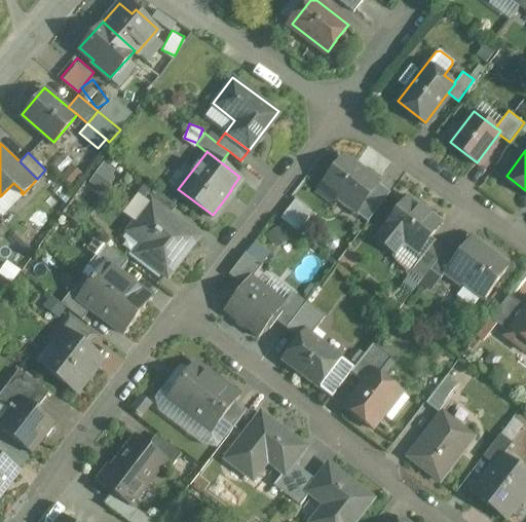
[(360,170),(354,166),(354,165),(342,157),(320,188),(333,198),(338,192),(357,206),(376,180),(362,169),(360,170)]
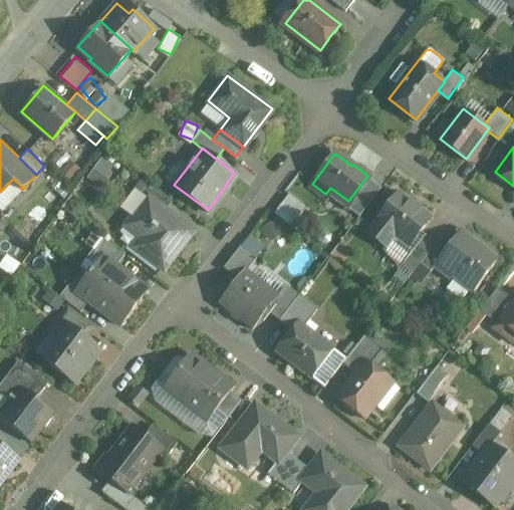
[(101,187),(116,164),(101,155),(87,178),(101,187)]
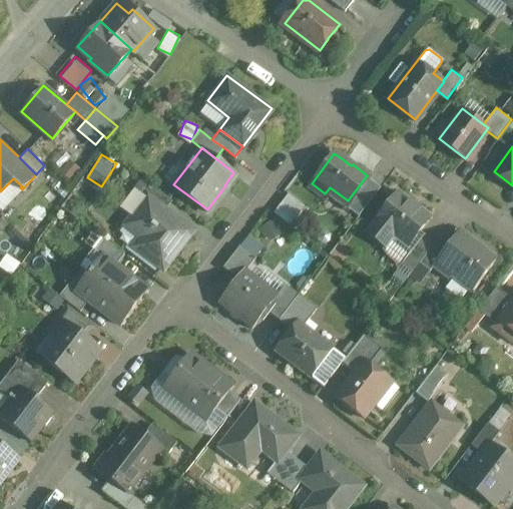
[(366,204),(377,189),(380,185),(368,175),(353,194),(366,204)]
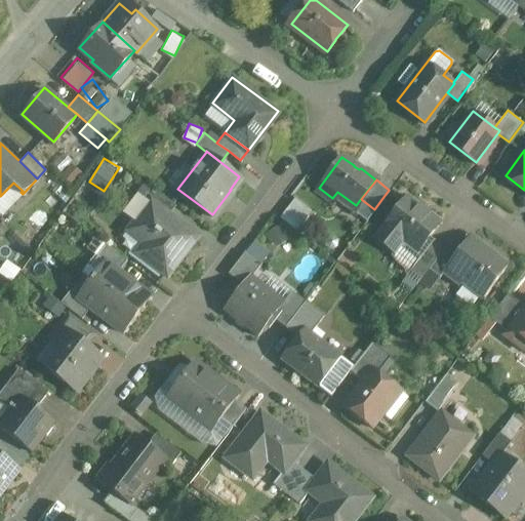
[(168,213),(175,204),(152,186),(144,196),(150,201),(151,200),(168,213)]
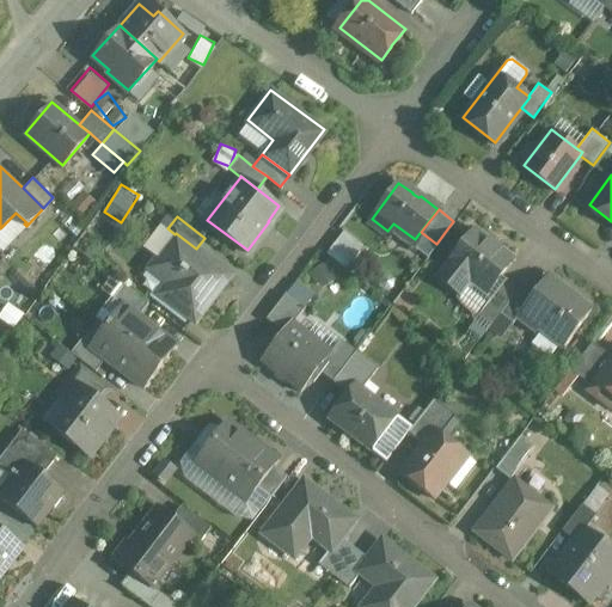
[(344,227),(326,251),(346,264),(363,241),(344,227)]
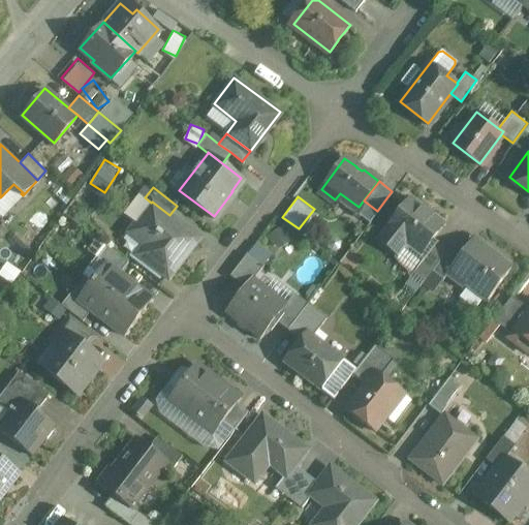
[(410,196),(379,238),(379,239),(397,252),(405,241),(419,252),(443,221),(410,196)]
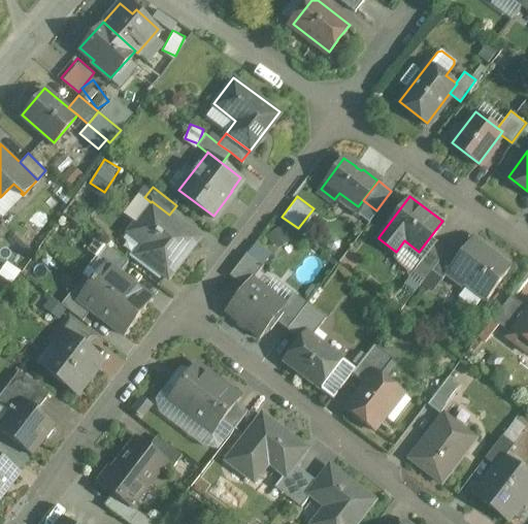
[(129,231),(145,243),(138,253),(167,275),(197,236),(169,215),(152,201),(151,202),(129,231)]
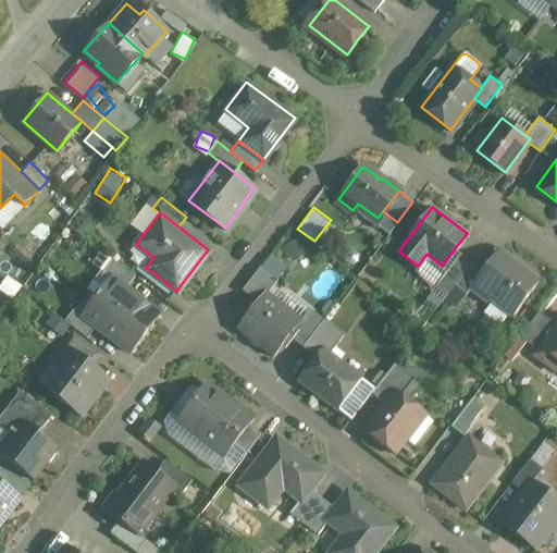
[(9,243),(4,248),(3,249),(1,252),(19,268),(26,259),(9,243)]
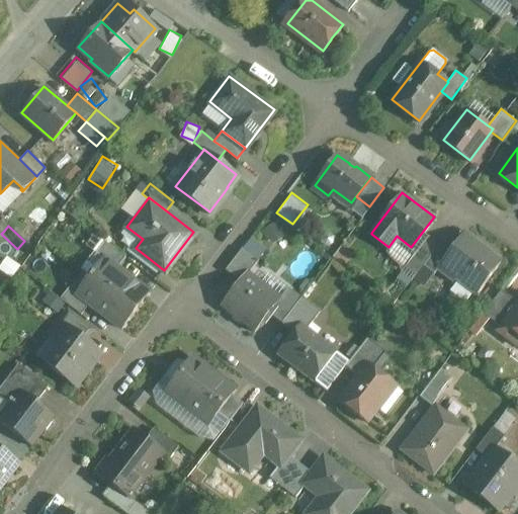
[(439,263),(449,271),(477,291),(501,260),(463,232),(439,263)]
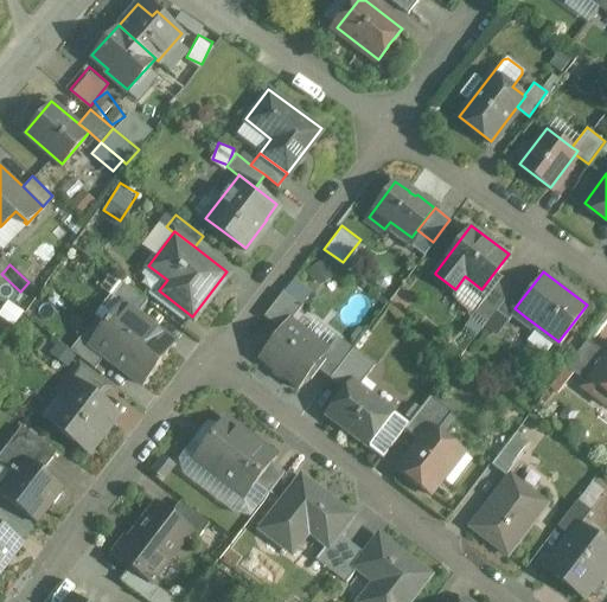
[(502,275),(498,280),(474,311),(486,320),(513,285),(502,275)]
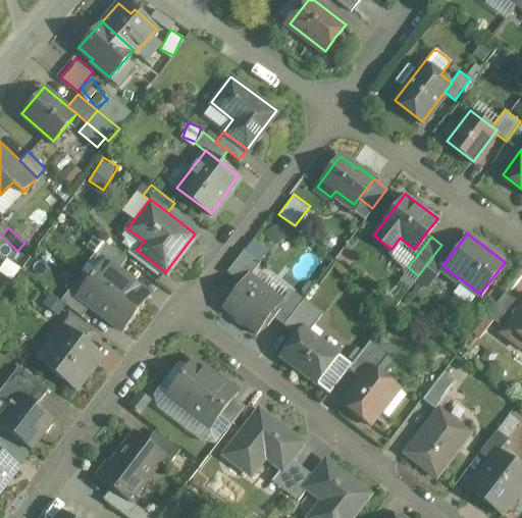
[(125,257),(105,242),(96,253),(104,259),(116,269),(125,257)]
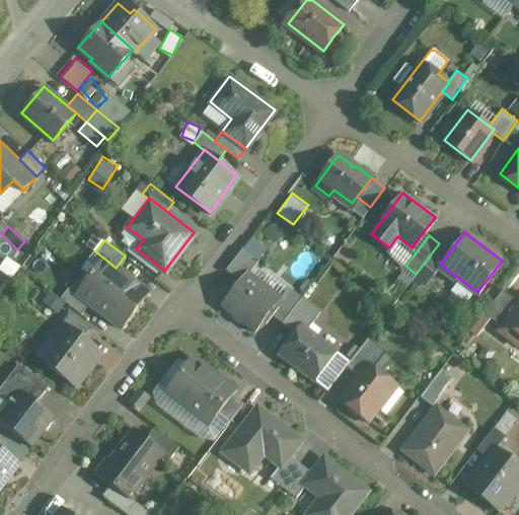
[(449,251),(445,247),(439,243),(424,264),(435,273),(441,265),(440,264),(449,251)]
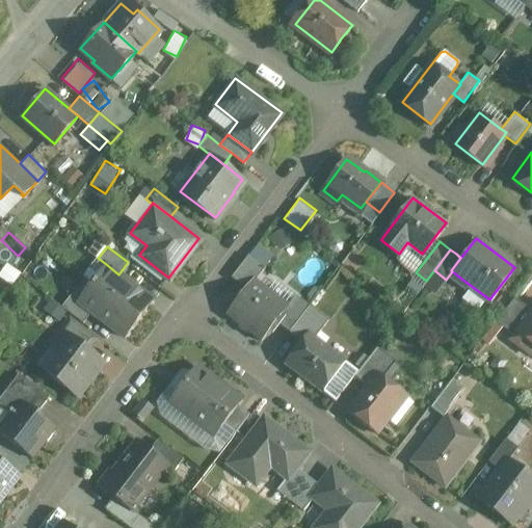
[(248,254),(243,260),(231,275),(246,288),(254,279),(255,279),(264,266),(248,254)]
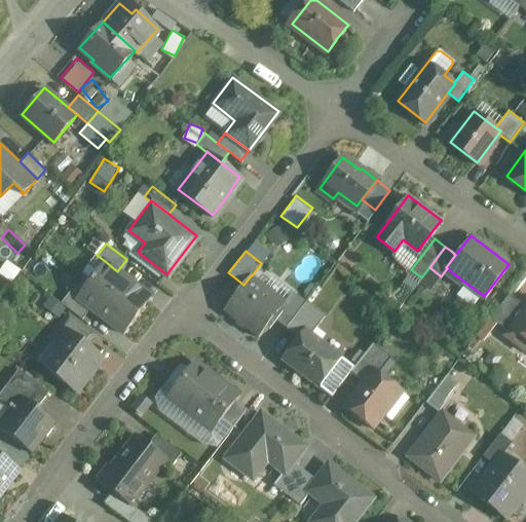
[(105,261),(91,280),(137,313),(150,296),(117,271),(105,261)]
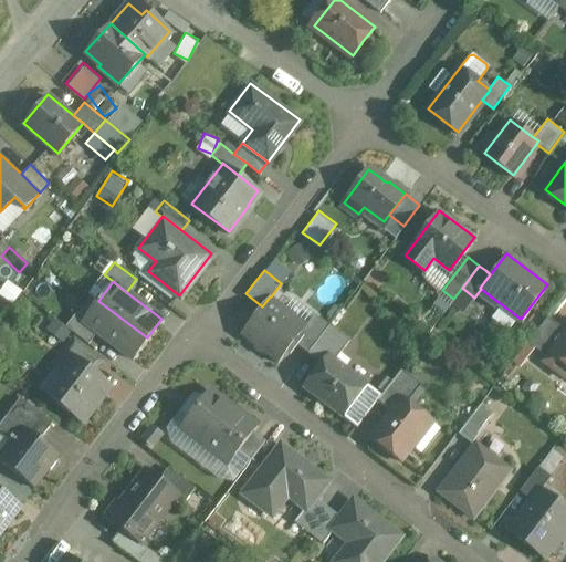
[(278,361),(283,354),(306,324),(270,297),(242,333),(278,361)]
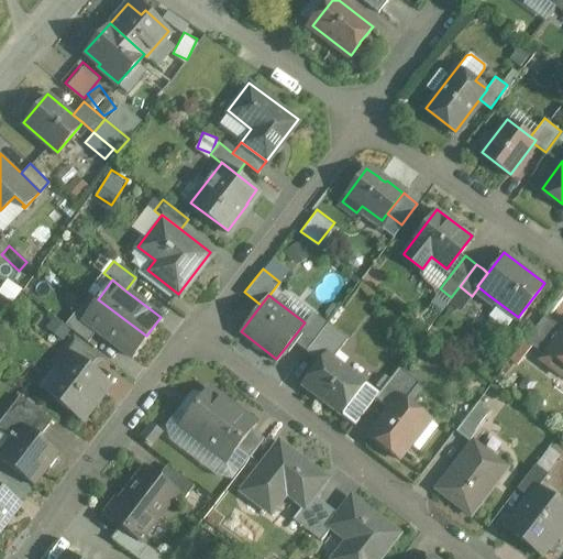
[(98,299),(83,318),(97,328),(132,355),(146,336),(98,299)]
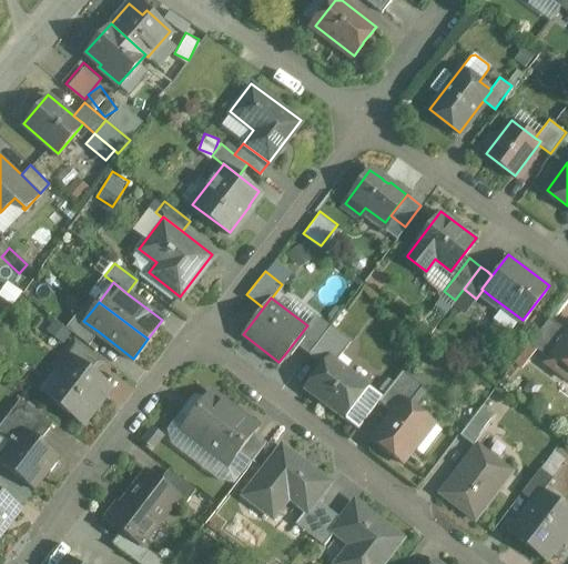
[(88,344),(98,331),(83,321),(74,314),(66,326),(88,344)]
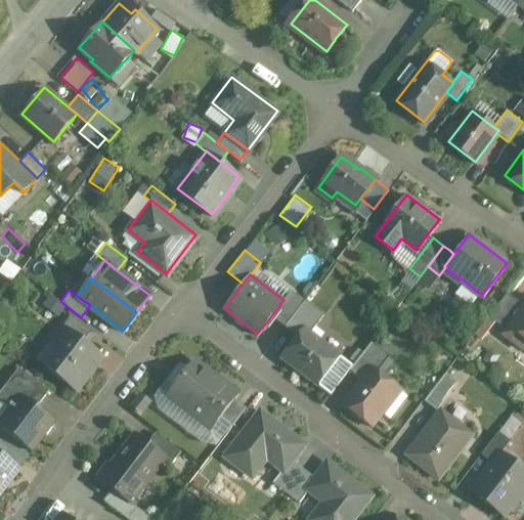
[(523,304),(507,292),(499,301),(489,315),(507,329),(523,305),(523,304)]
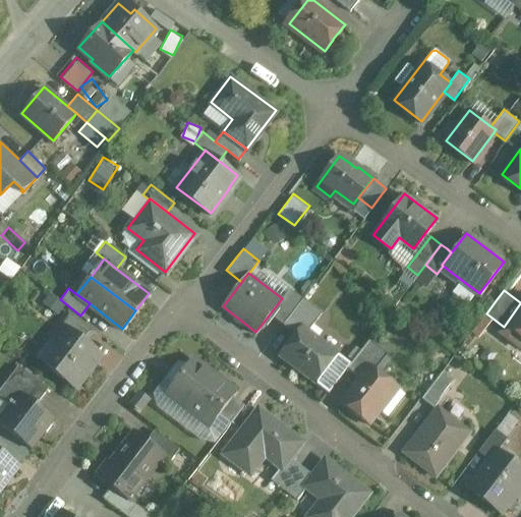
[(283,324),(299,302),(302,298),(298,294),(297,294),(294,298),(286,292),(269,314),(272,318),(274,317),(283,324)]
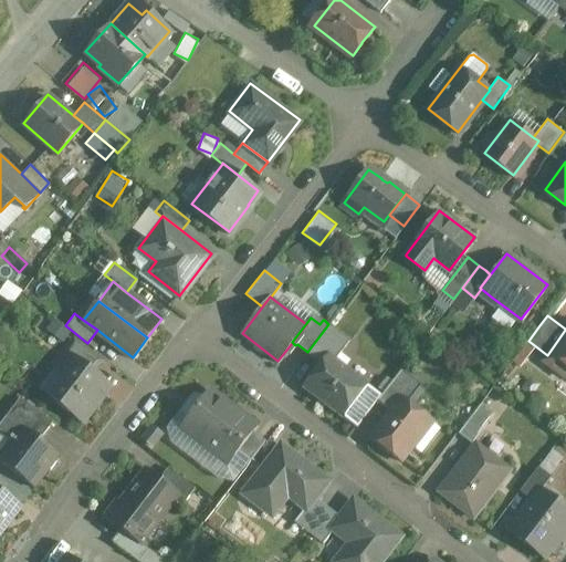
[(321,363),(325,357),(328,354),(334,358),(348,340),(328,324),(307,352),(321,363)]
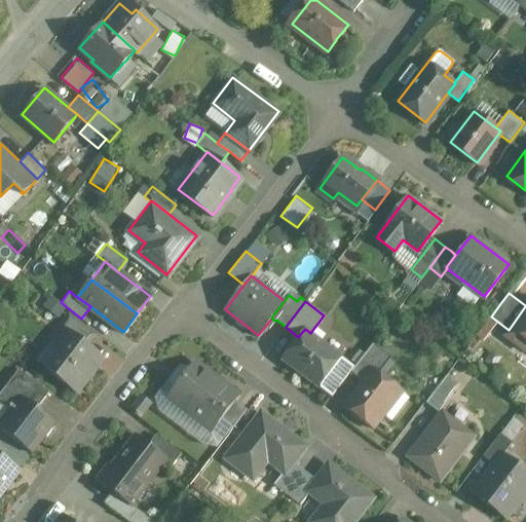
[(525,307),(509,330),(509,331),(509,332),(510,337),(523,347),(525,346),(525,307)]
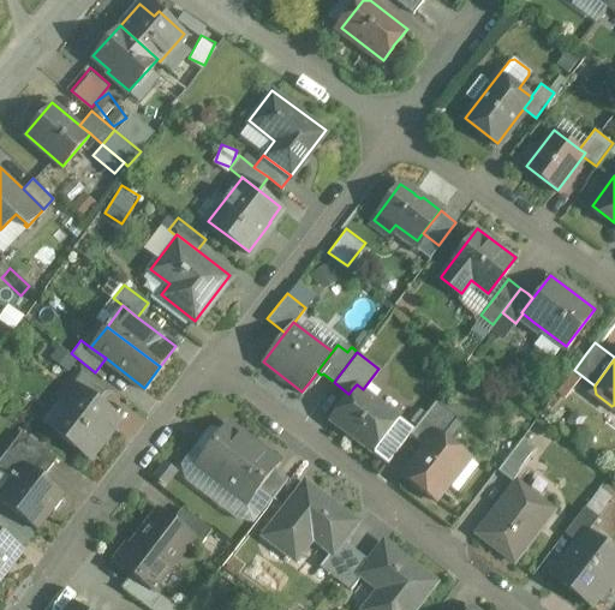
[(91,453),(94,450),(102,440),(105,438),(109,432),(111,432),(109,429),(115,422),(101,410),(100,401),(108,389),(79,368),(59,395),(72,407),(54,431),(75,447),(81,446),(91,453)]
